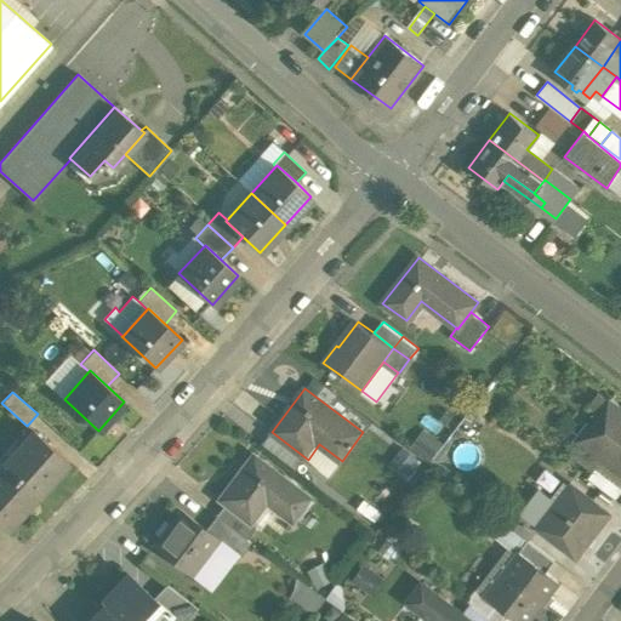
[(620,410),(610,402),(581,440),(603,457),(620,471),(620,410)]
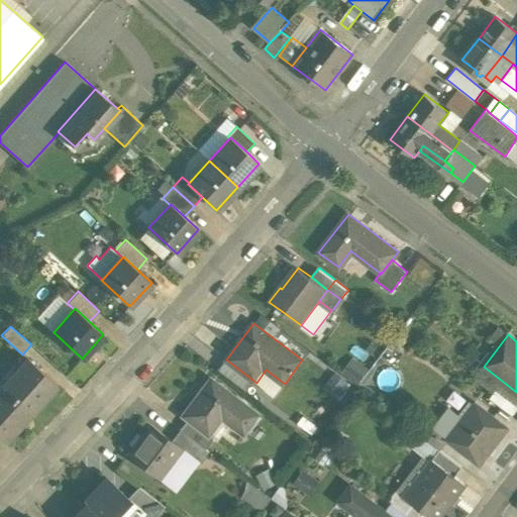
[(27,357),(2,386),(31,413),(58,385),(27,357)]
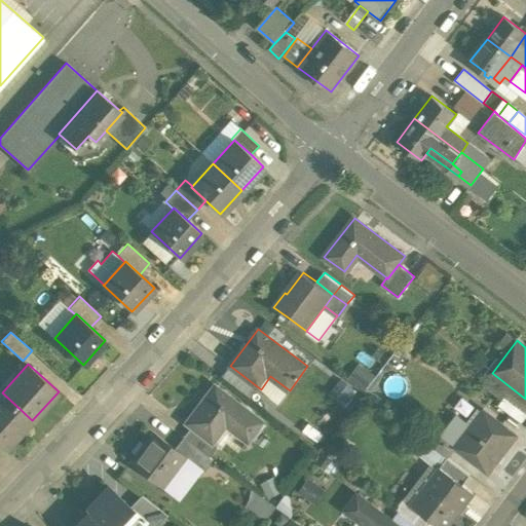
[(511,387),(492,373),(484,383),(502,398),(511,387)]
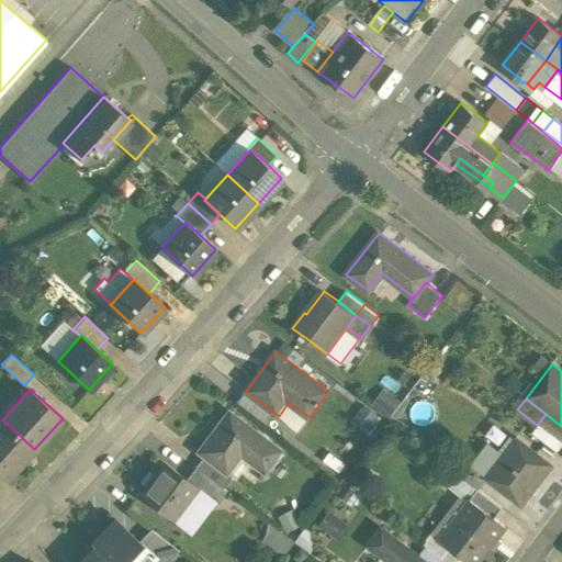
[(247,430),(223,413),(199,446),(235,473),(250,457),(259,441),(259,440),(247,430)]
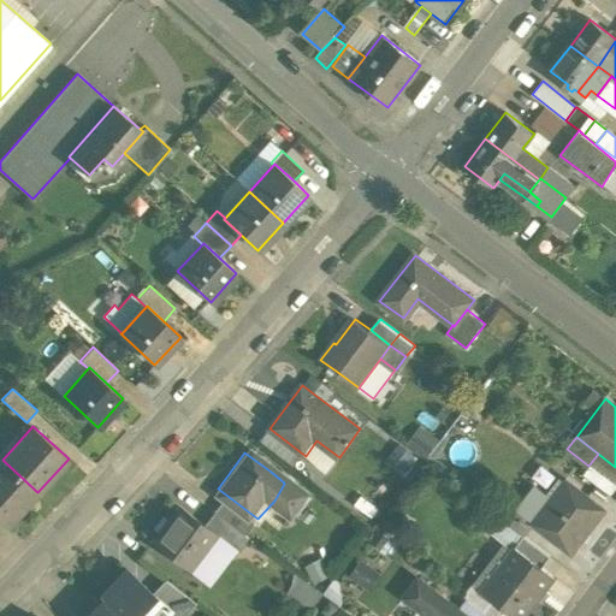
[(3,460),(0,462),(0,520),(6,527),(37,492),(3,460)]
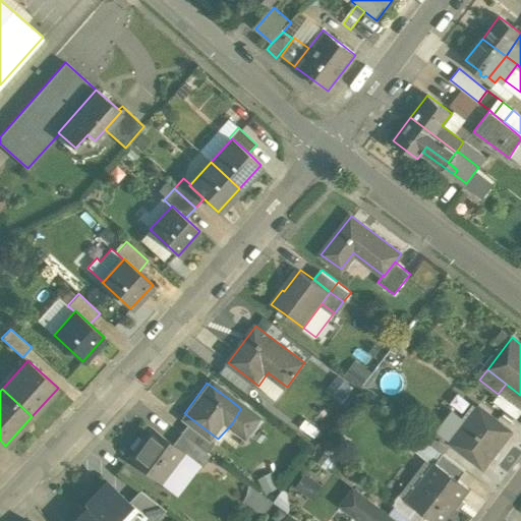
[(451,441),(451,442),(452,442),(452,443),(484,468),(513,430),(479,404),(466,420),(467,421),(451,441)]
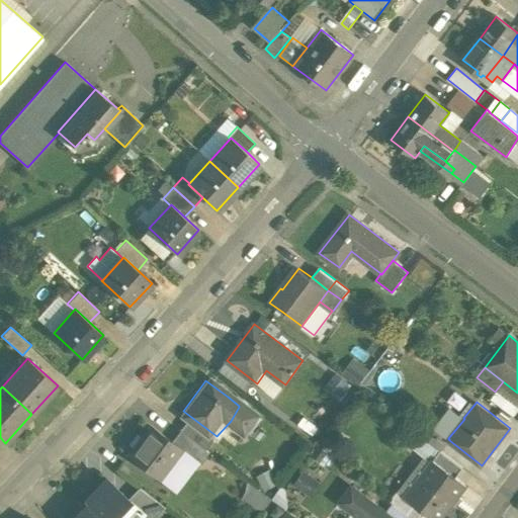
[(463,418),(450,408),(435,427),(435,428),(448,438),(464,419),(463,418)]
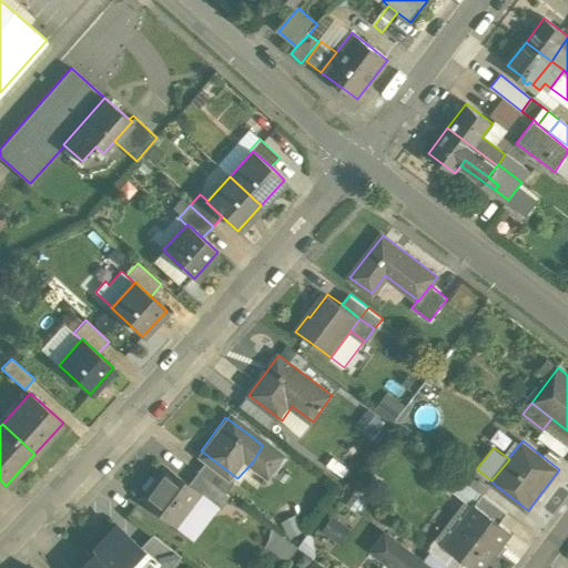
[(477,468),(469,463),(459,475),(483,493),(493,483),(493,482),(492,482),(492,480),(477,469),(477,468)]
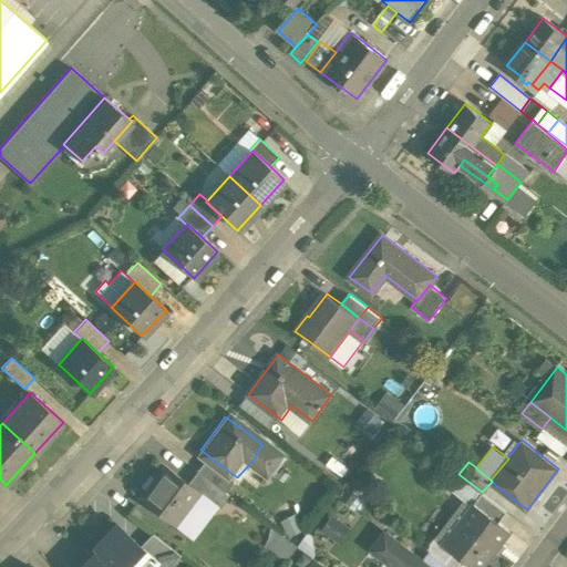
[(187,482),(163,464),(138,497),(176,525),(199,493),(200,492),(187,482)]
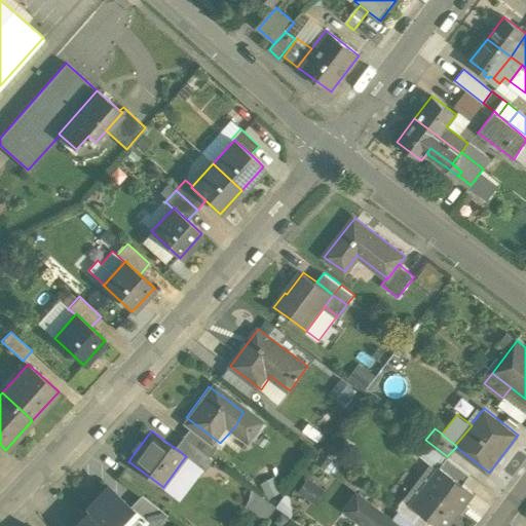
[(212,457),(183,436),(174,447),(186,456),(185,457),(202,470),(212,457)]
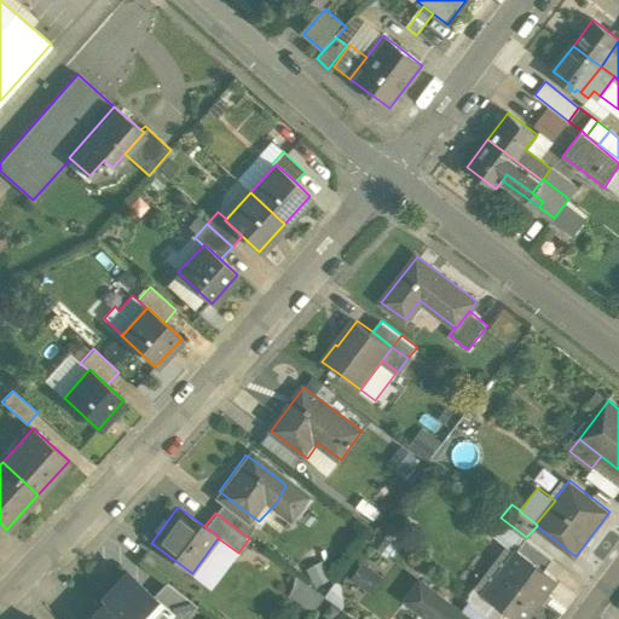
[(526,537),(501,518),(490,532),(508,545),(516,551),(519,549),(545,570),(554,559),(526,537)]
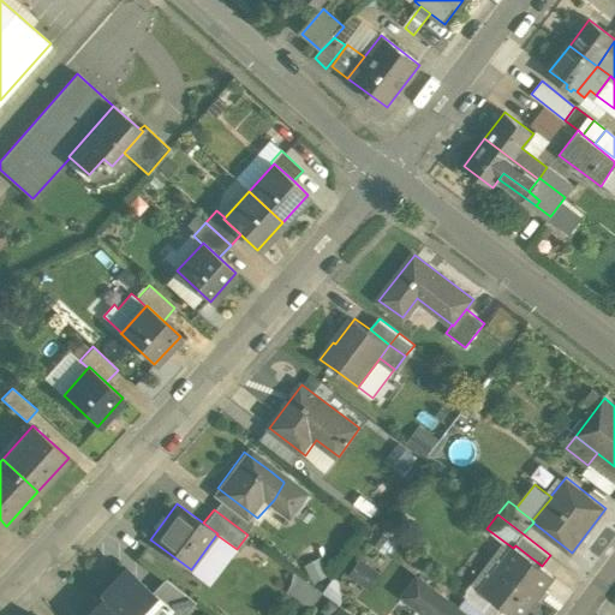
[(505,542),(475,581),(483,587),(489,591),(506,568),(501,563),(513,548),(505,542)]
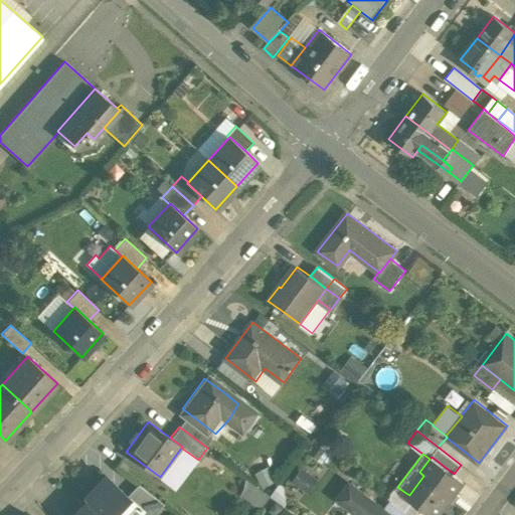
[(454,474),(432,457),(430,459),(419,472),(423,476),(409,495),(404,492),(403,493),(433,514),(439,514),(465,482),(454,474)]
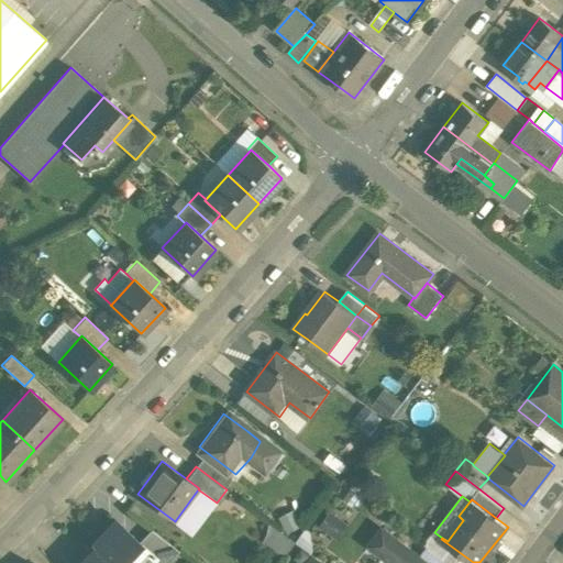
[(139,542),(114,519),(94,542),(96,545),(114,562),(148,562),(154,558),(155,556),(139,542)]
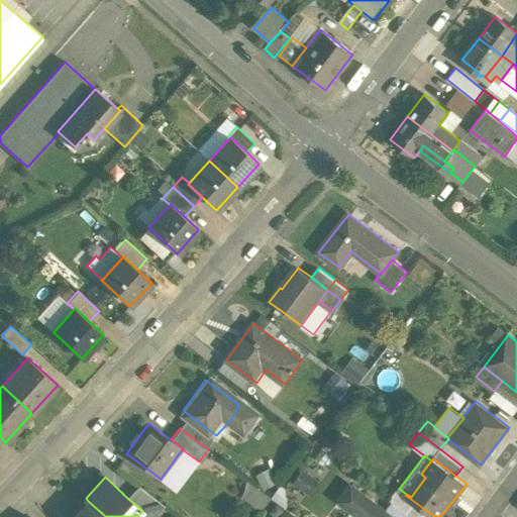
[(266,506),(272,496),(251,483),(244,494),(266,506)]
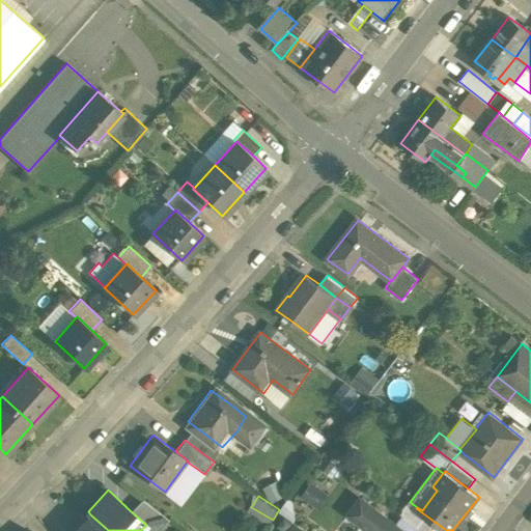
[(157,530),(168,520),(142,499),(131,511),(146,525),(145,526),(149,530),(157,530)]
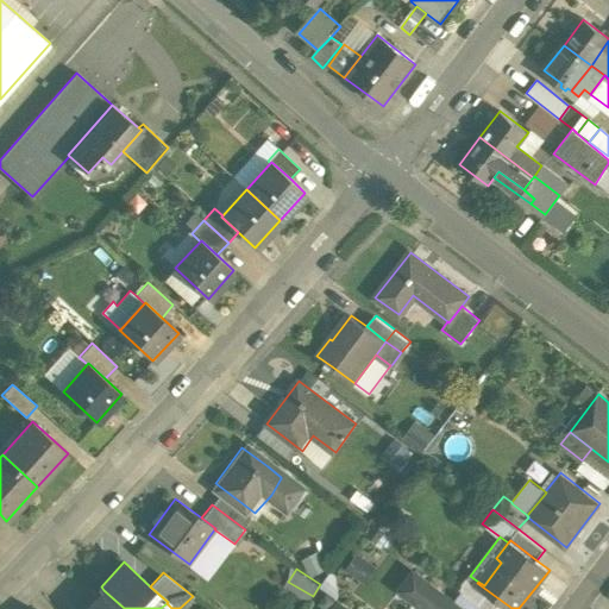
[(414,572),(401,590),(416,601),(429,583),(414,572)]
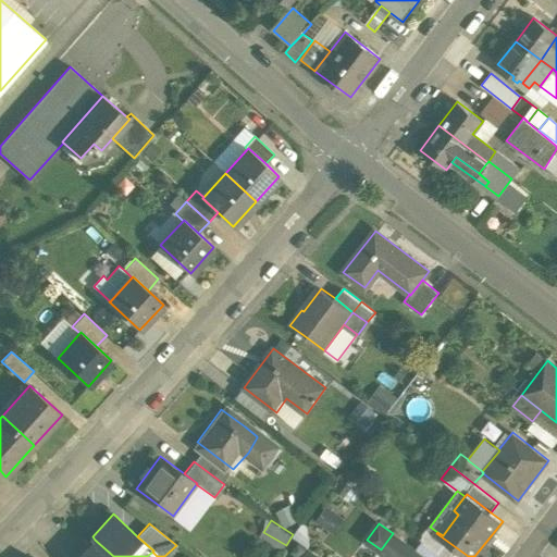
[(468,556),(436,533),(437,532),(430,527),(421,536),(425,540),(424,542),(442,555),(443,555),(446,556),(468,556)]
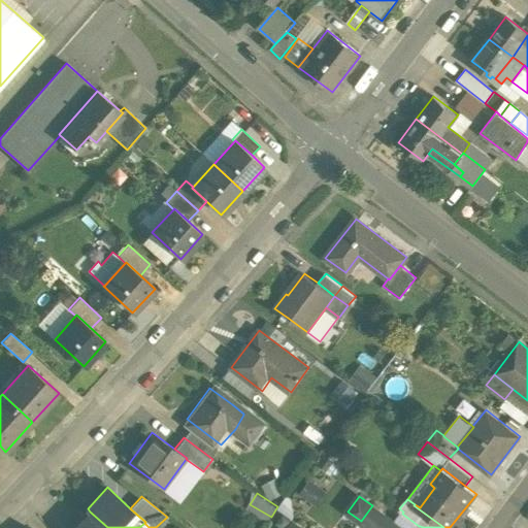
[(402,527),(395,523),(372,505),(361,521),(369,527),(402,527)]
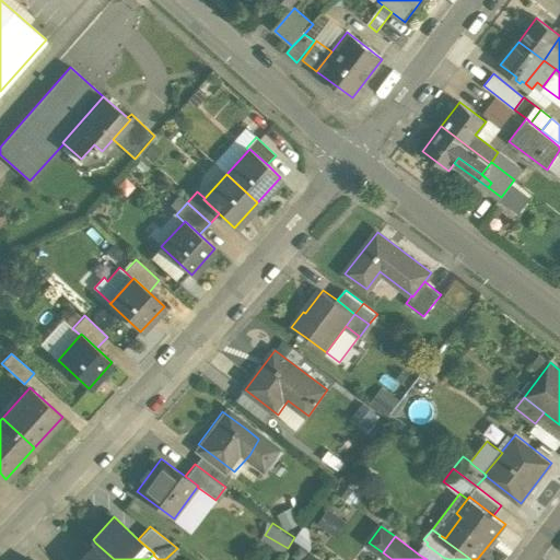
[(114,559),(95,543),(79,559),(114,559)]
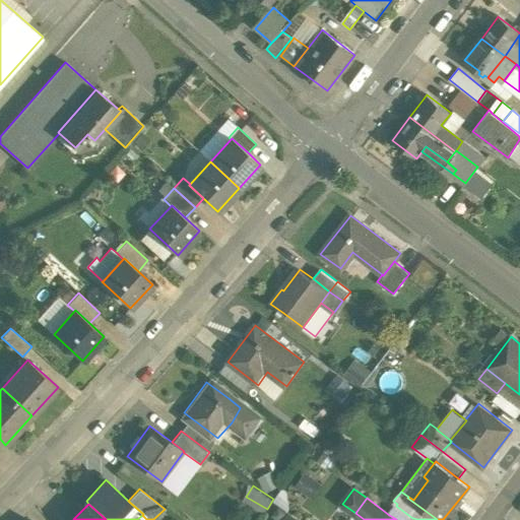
[(411,519),(412,518),(396,506),(389,515),(396,519),(411,519)]
